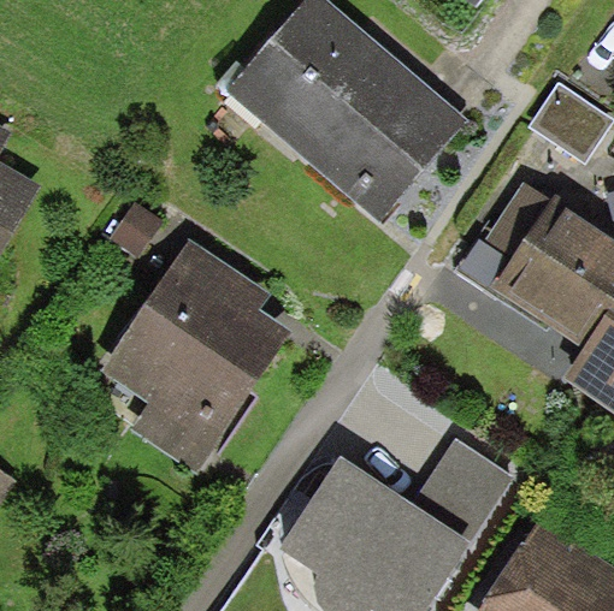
[(301,0),(225,92),(381,221),(467,117),(328,0),(301,0)]
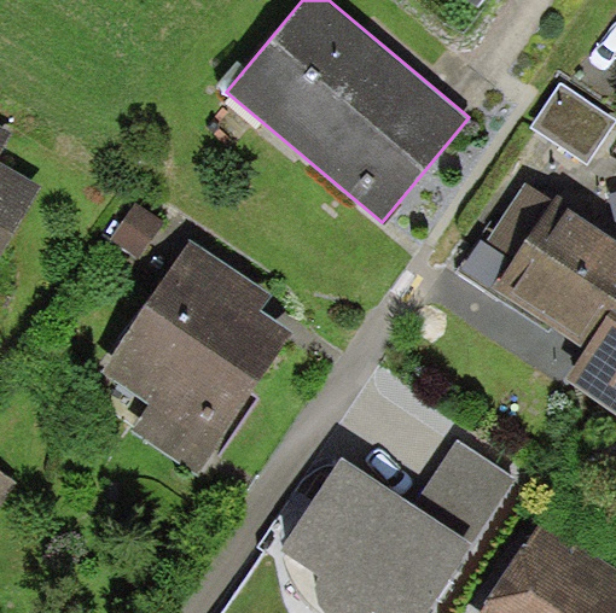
[(558,79),(528,124),(585,162),(614,116),(558,79)]
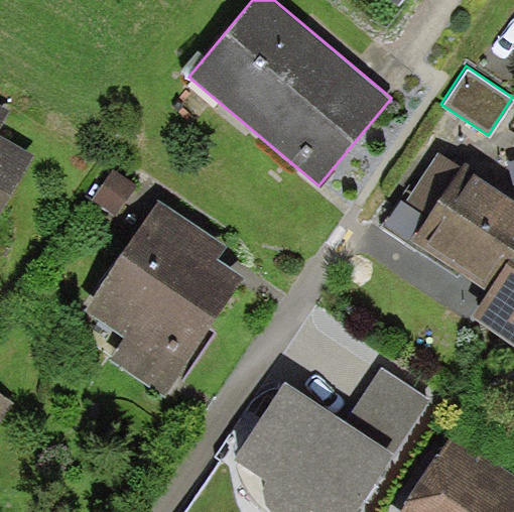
[(0,211),(33,154),(0,134),(0,122),(9,106),(0,100),(0,211)]
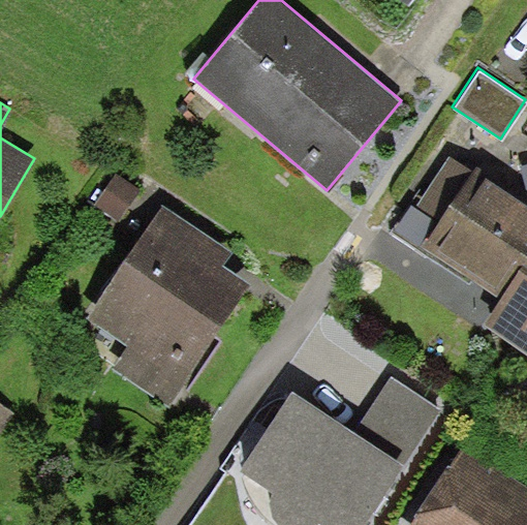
[(526,272),(526,207),(487,180),(490,175),(475,164),(472,171),(451,155),(417,203),(438,217),(420,245),(499,300),(521,268),(526,272)]
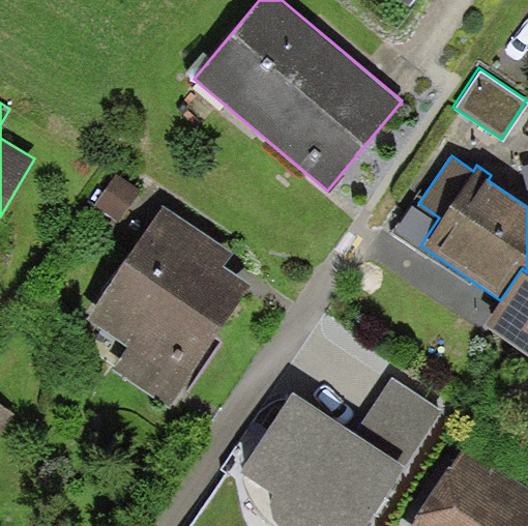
[(231,249),(163,203),(87,318),(127,345),(112,368),(169,405),(250,284),(221,264),(231,249)]
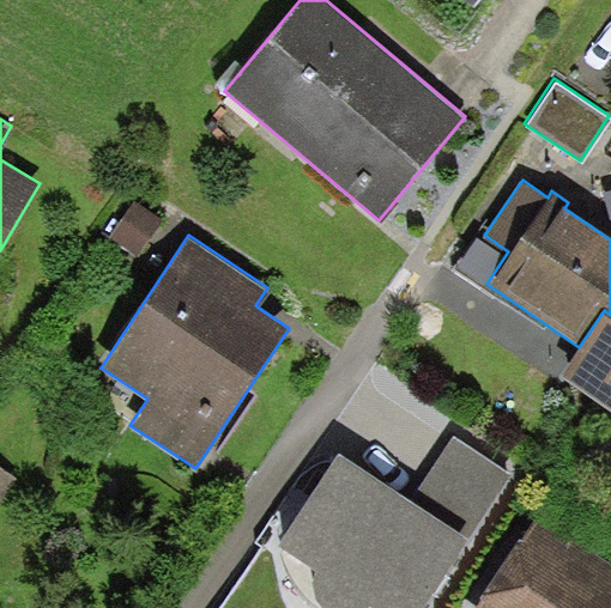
[(610,315),(604,310),(579,347),(561,374),(610,407),(610,315)]
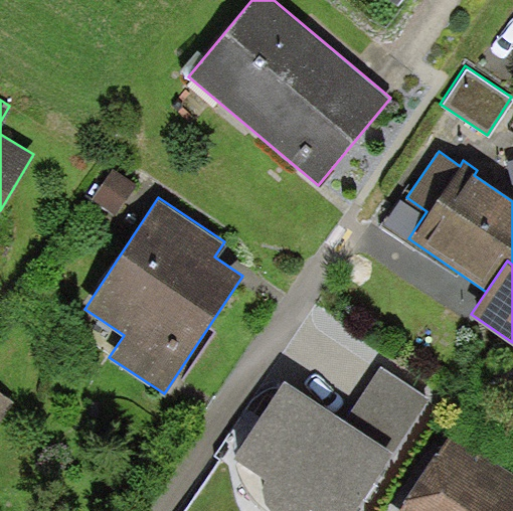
[(380,364),(343,419),(392,452),(428,396),(380,364)]
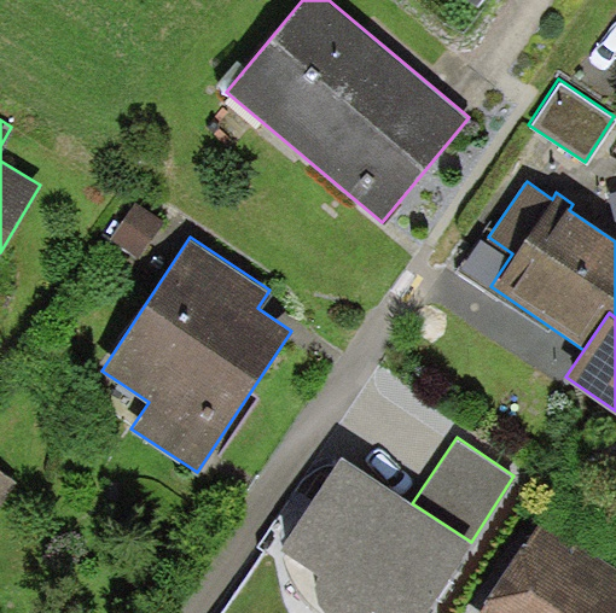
[(412,503),(341,456),(278,550),(317,574),(317,579),(315,583),(314,589),(314,597),(318,606),(321,612),(368,612),(372,611),(375,612),(425,612),(472,543),(471,542),(412,503)]
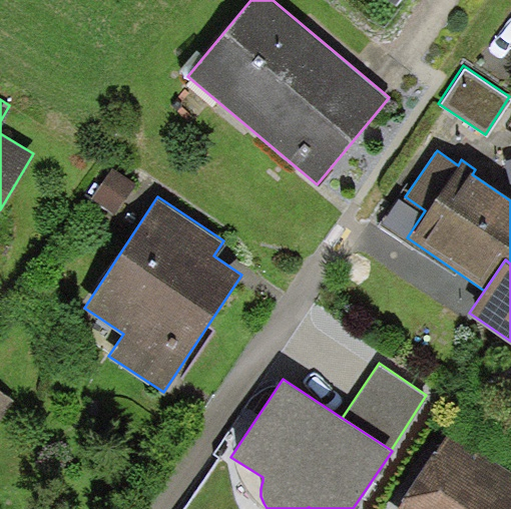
[(0,416),(13,398),(0,388),(0,416)]
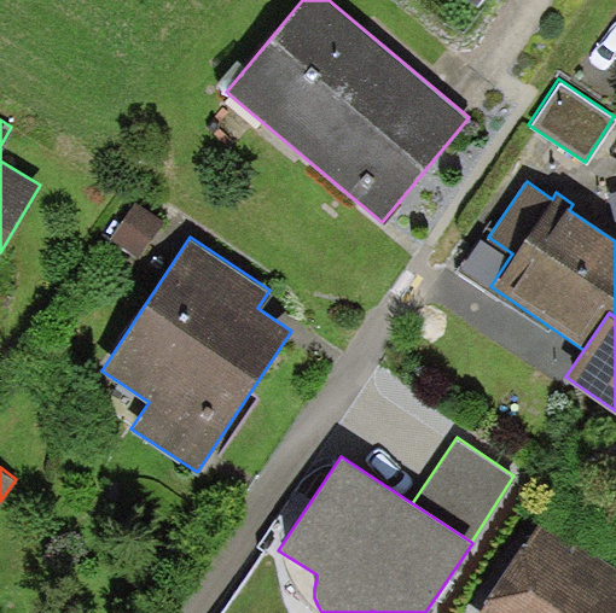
[(615,612),(615,570),(538,520),(478,612),(615,612)]
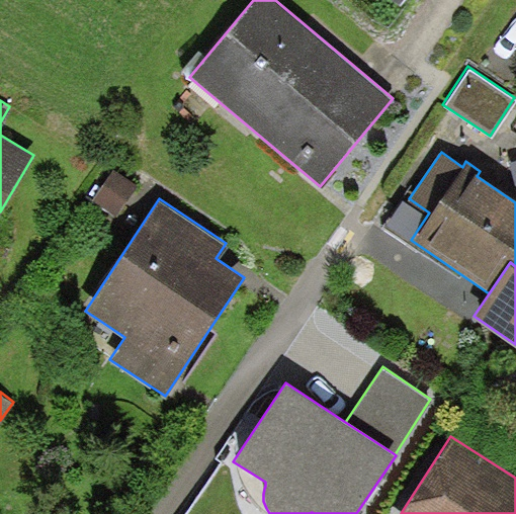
All buildings are outlined.
